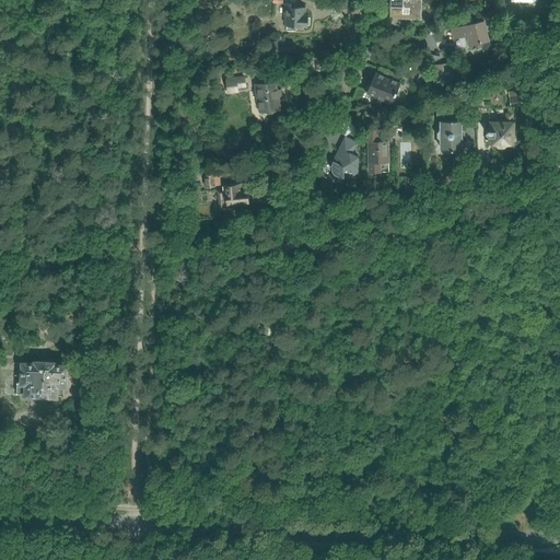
[(420,0),(389,0),(389,20),(420,21),(420,0)]
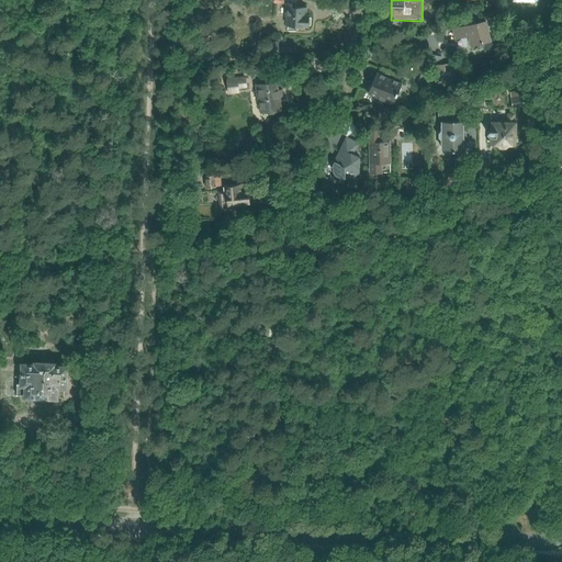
[(285,26),(288,26),(287,31),(298,31),(298,25),(307,26),(308,15),(305,15),(305,8),(298,8),(298,3),(285,2),(284,18),(287,18),(285,26)]
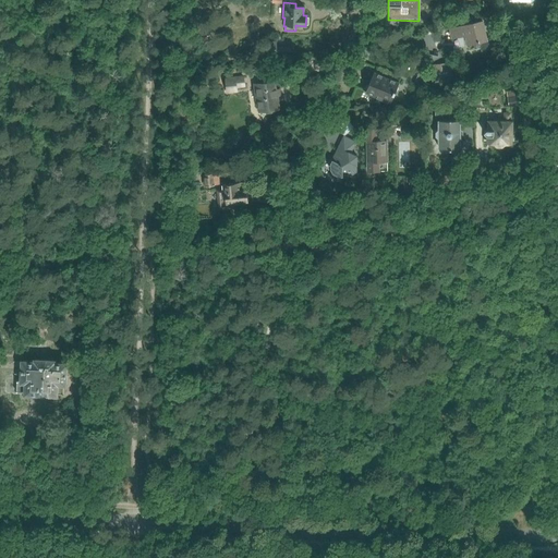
[(483,20),(448,27),(448,29),(450,38),(451,39),(464,36),(468,46),(469,50),(481,48),(481,50),(493,47),(489,37),(487,37),(483,20)]
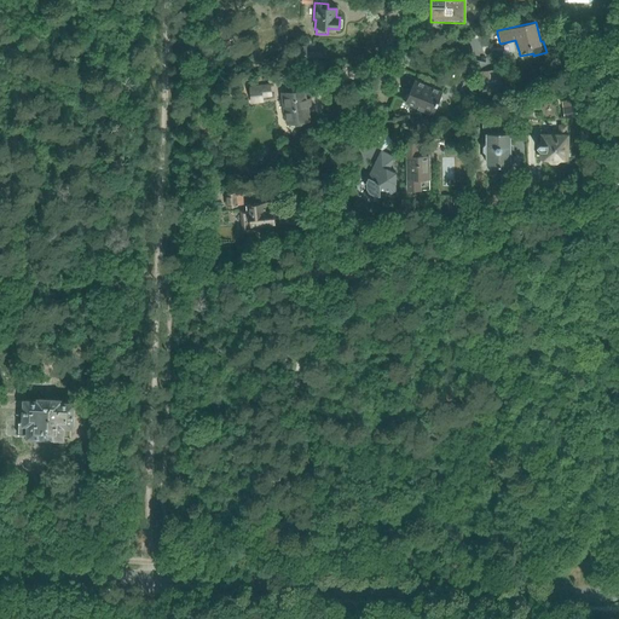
[(307,45),(290,46),(290,62),(307,62),(307,61),(307,51),(307,45)]
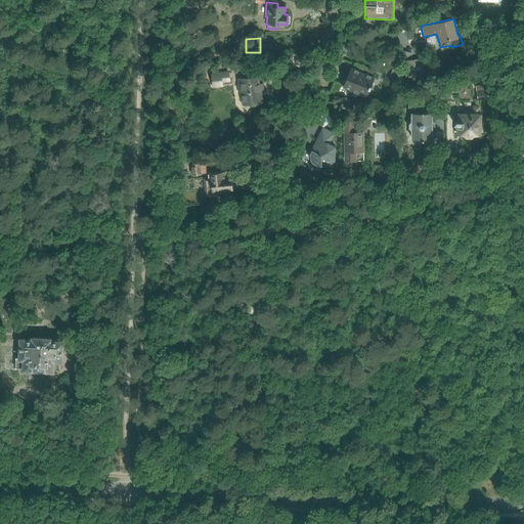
[(404,60),(405,73),(425,71),(424,62),(419,62),(418,58),(404,60)]
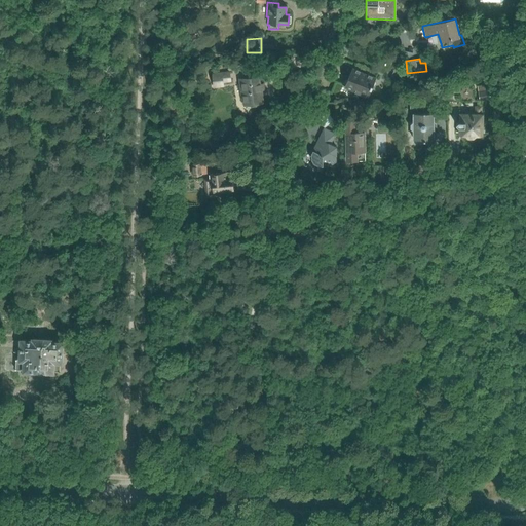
[(405,63),(399,61),(392,76),(398,78),(405,63)]
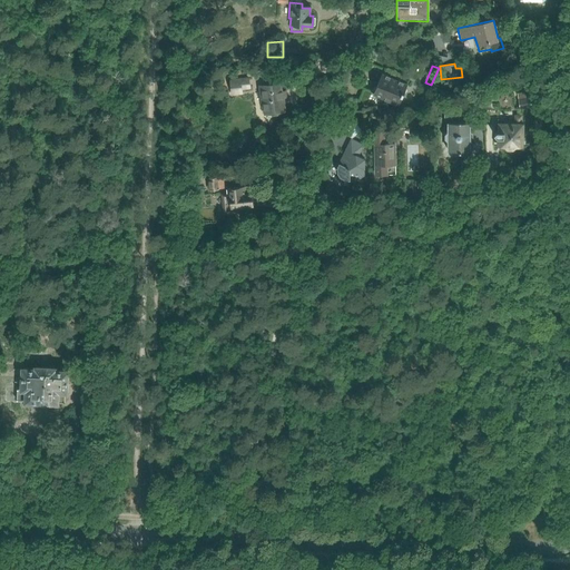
[(373,95),(399,106),(408,85),(382,75),(373,95)]
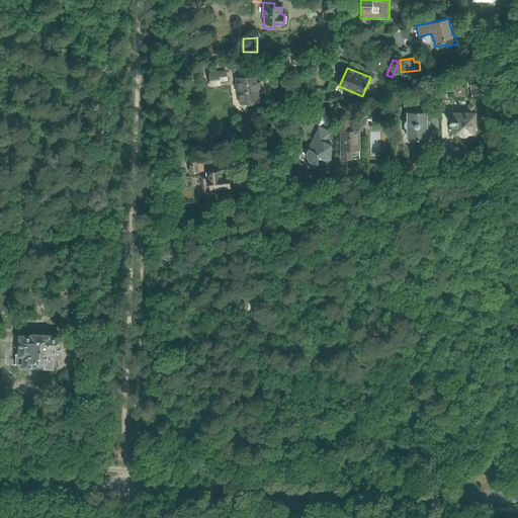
[(210,73),(208,73),(209,82),(220,81),(227,80),(226,71),(210,73)]
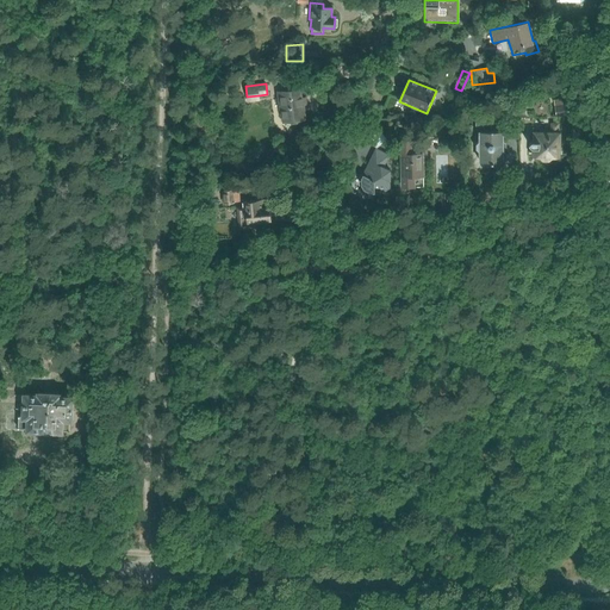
[(281,110),(282,122),(304,118),(303,104),(302,105),(299,89),(277,93),(279,110),(281,110)]
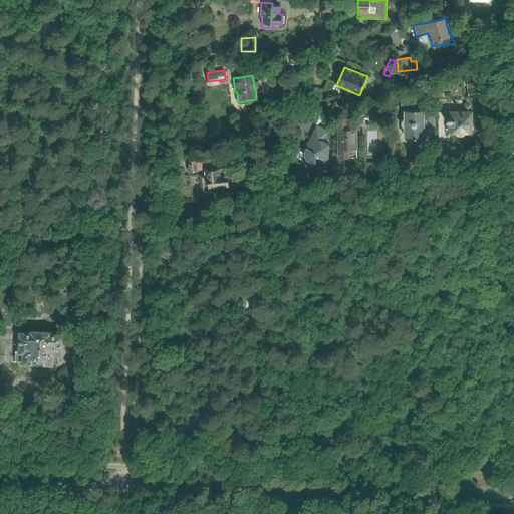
[(480,90),(478,90),(478,88),(467,90),(469,98),(479,96),(479,95),(481,95),(480,90)]
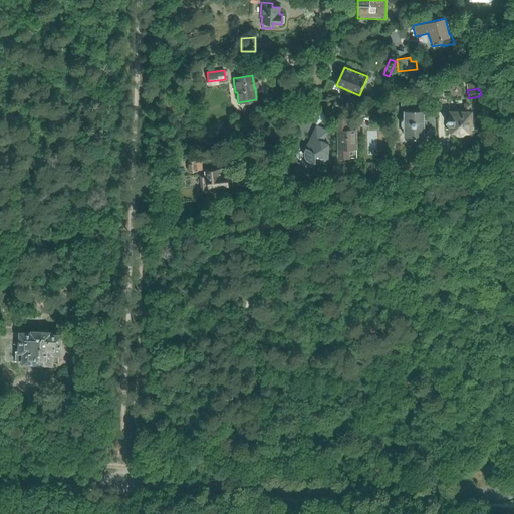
[(403,127),(404,127),(404,137),(414,137),(414,138),(418,138),(418,137),(423,137),(423,111),(418,111),(418,109),(414,109),(414,111),(410,111),(410,106),(415,106),(415,97),(402,97),(402,106),(405,106),(405,111),(404,111),(404,120),(403,119),(401,121),(401,125),(403,127)]
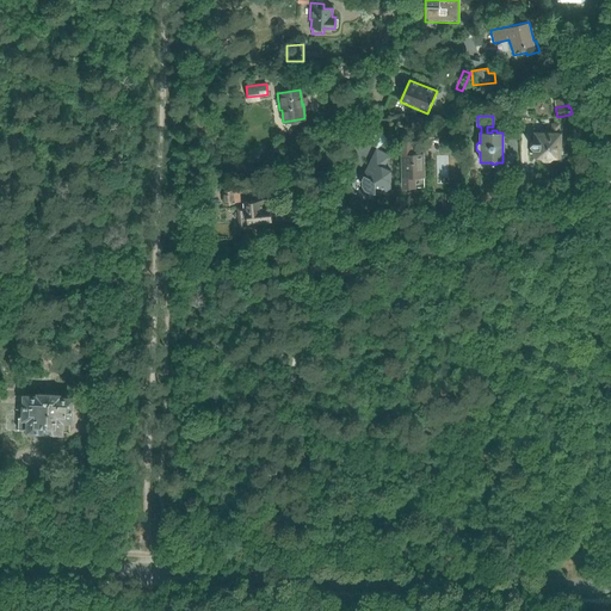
[(537,133),(535,135),(534,136),(534,141),(532,141),(529,144),(532,148),(536,148),(536,158),(541,158),(543,160),(549,160),(553,158),(557,158),(557,156),(560,156),(561,136),(559,136),(559,124),(551,123),(551,134),(544,133),(541,136),(537,133)]
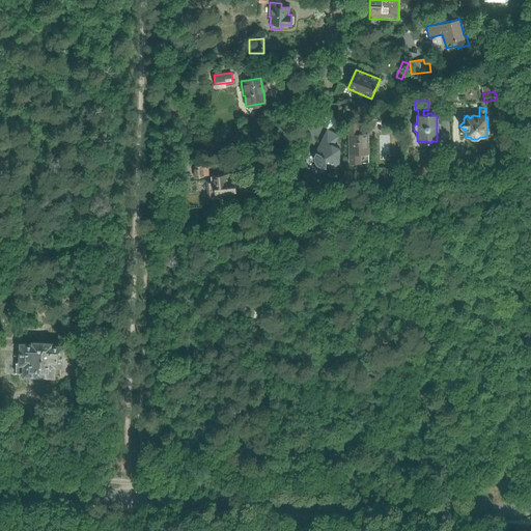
[(359,133),(358,121),(350,121),(350,162),(368,162),(368,154),(369,154),(368,133),(359,133)]
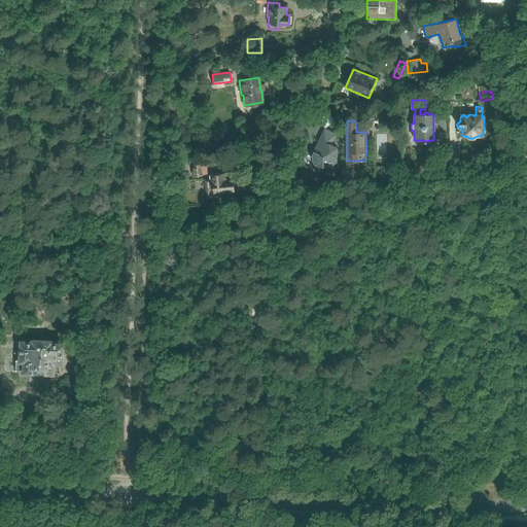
[(330,144),(336,134),(324,129),(313,152),(314,152),(313,154),(313,160),(315,164),(320,166),(322,166),(322,167),(337,167),(337,147),(330,144)]
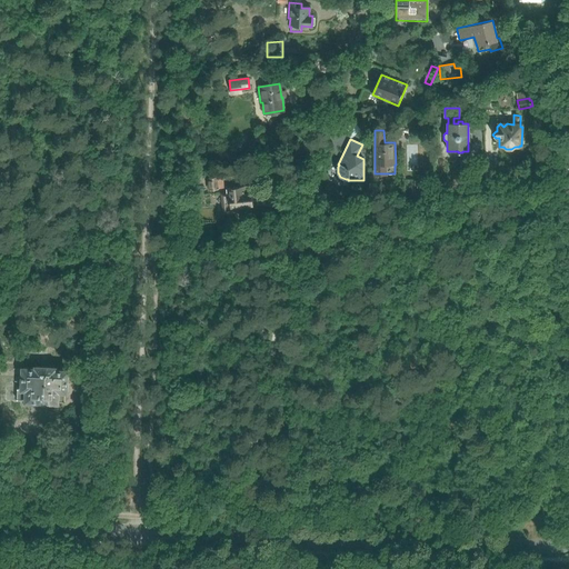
[(206,178),(207,190),(223,188),(222,182),(235,180),(233,175),(220,176),(206,178)]
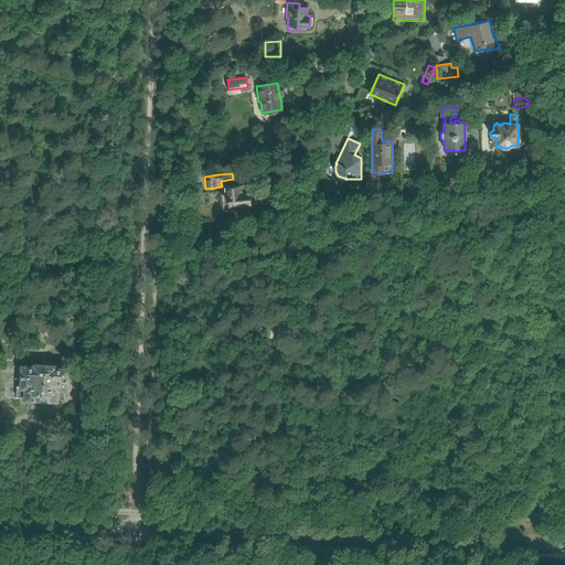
[(404,185),(412,187),(413,179),(405,178),(404,185)]
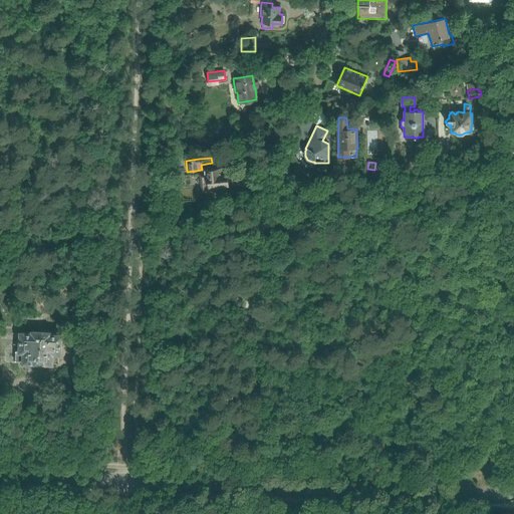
[(223,169),(220,169),(204,171),(205,176),(201,176),(202,192),(218,191),(217,186),(228,185),(226,171),(224,172),(223,169)]
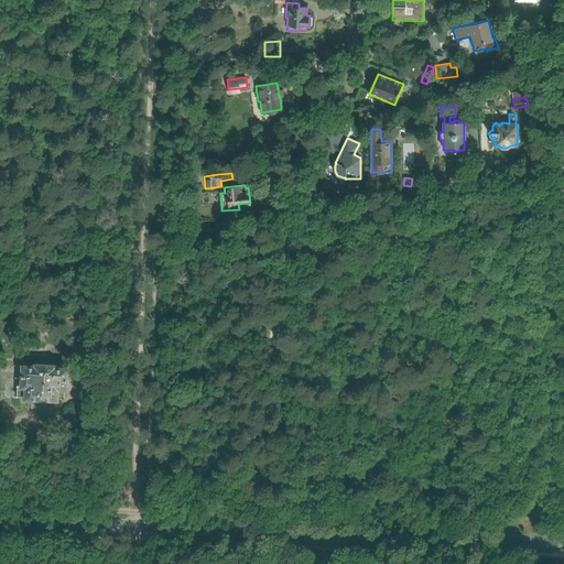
[(78,345),(77,361),(89,362),(90,346),(78,345)]
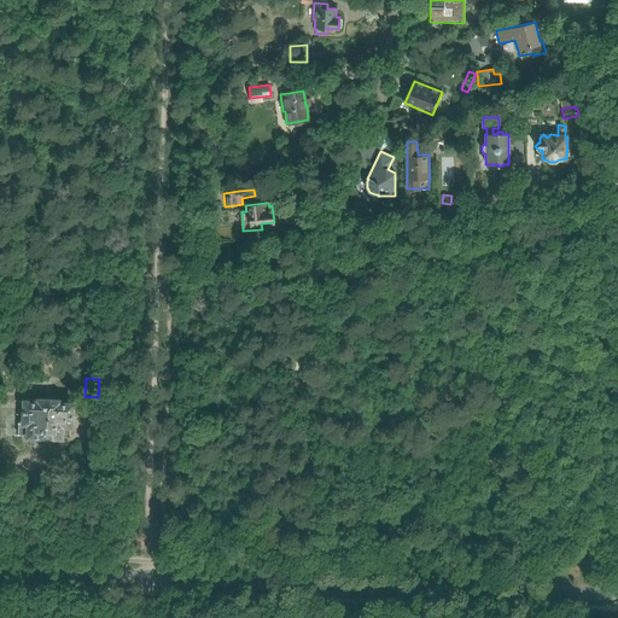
[(28,436),(47,437),(48,397),(36,397),(36,400),(22,398),(21,423),(18,423),(18,435),(28,435),(28,436)]
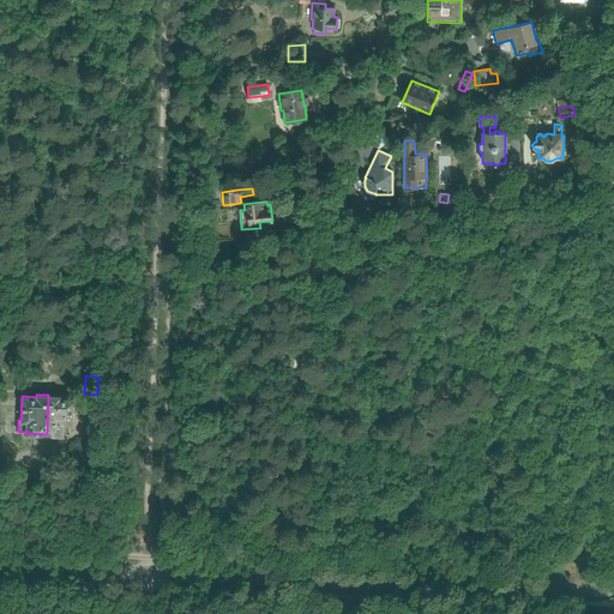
[(48,395),(47,434),(61,435),(61,433),(70,434),(70,426),(73,426),(74,398),(61,398),(61,396),(48,395)]
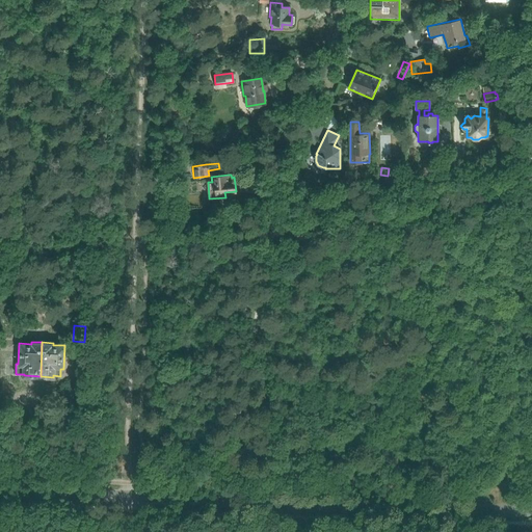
All buildings are outlined.
